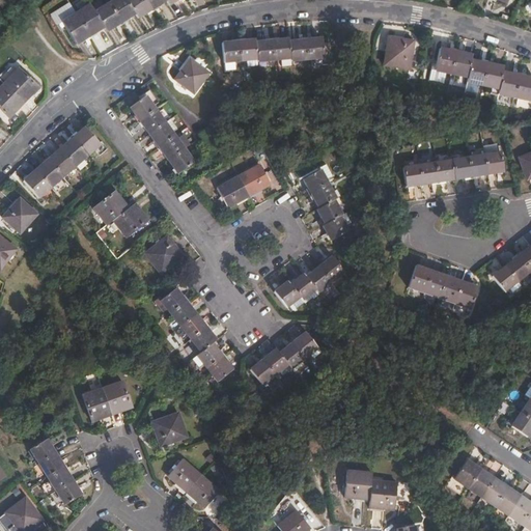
[(88,4),(61,22),(75,44),(103,27),(106,31),(134,14),(137,18),(165,1),(168,5),(175,0),(111,0),(93,11),(88,4)]
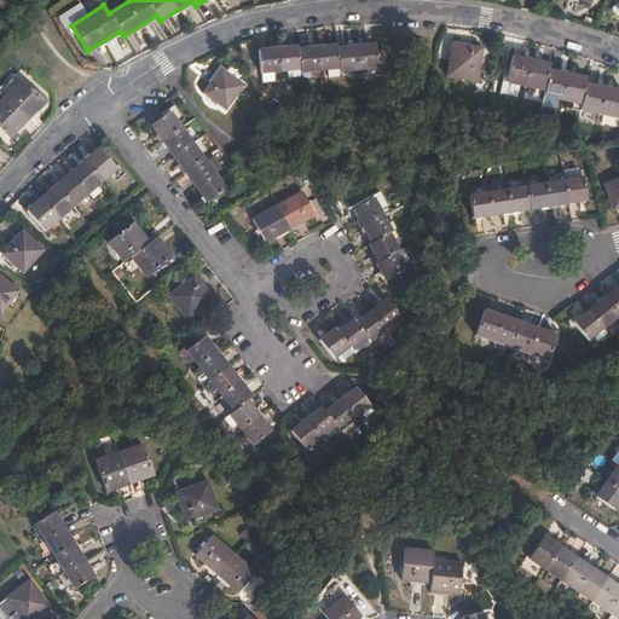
[(79,5),(59,16),(65,27),(85,16),(79,5)]
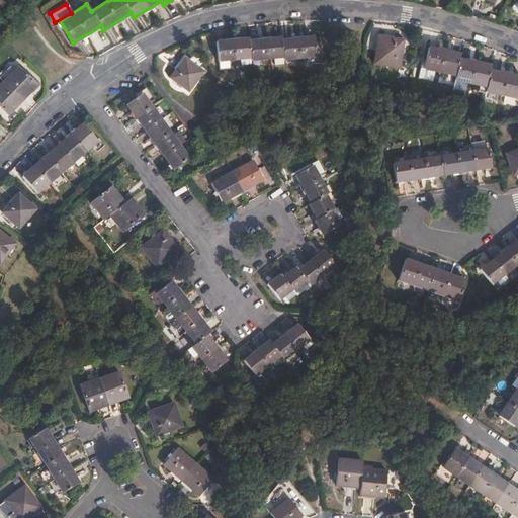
[(402,40),(378,36),(374,64),(398,68),(402,40)]
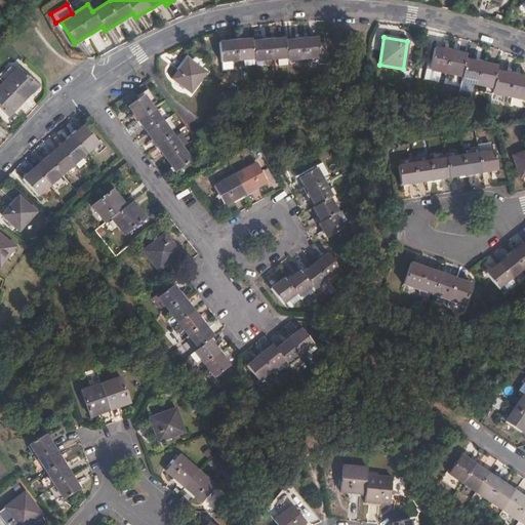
[(250,40),(218,43),(220,61),(252,57),(252,62),(286,57),(286,61),(319,56),(317,38),(284,41),(284,38),(250,42),(250,40)]
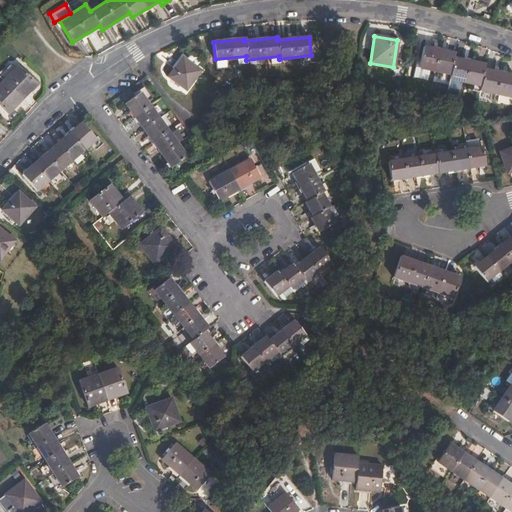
[(420,68),(414,67),(413,76),(427,78),(428,70),(450,74),(450,79),(481,86),(480,91),(511,97),(511,92),(511,75),(484,69),(485,65),(454,58),(454,53),(423,47),(420,68)]
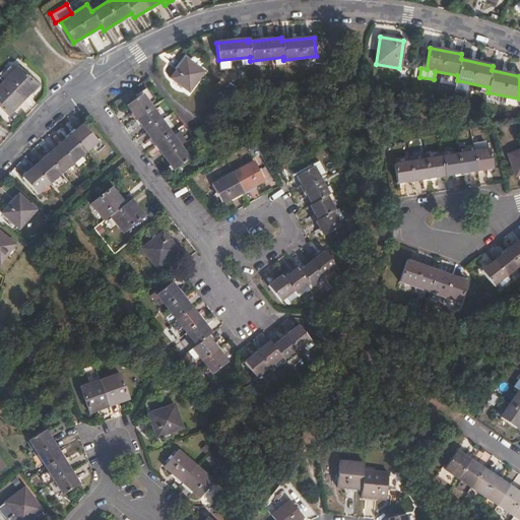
[(184,58),(171,77),(189,92),(203,72),(184,58)]
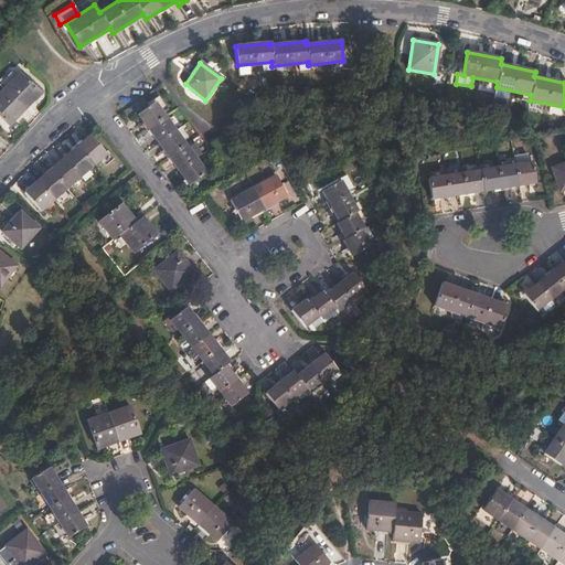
[(19,72),(0,92),(0,115),(10,124),(41,93),(19,72)]
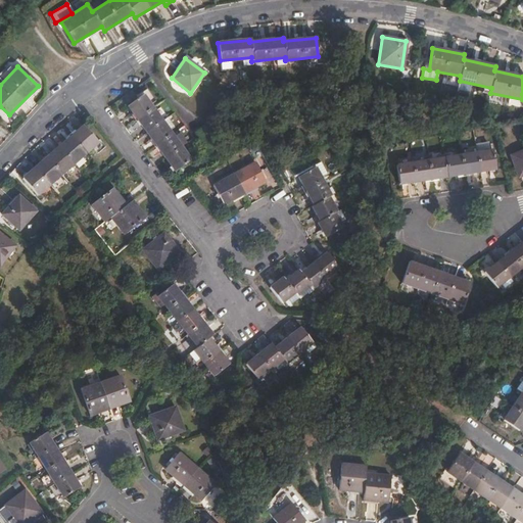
[(141,94),(127,104),(174,171),(189,160),(141,94)]
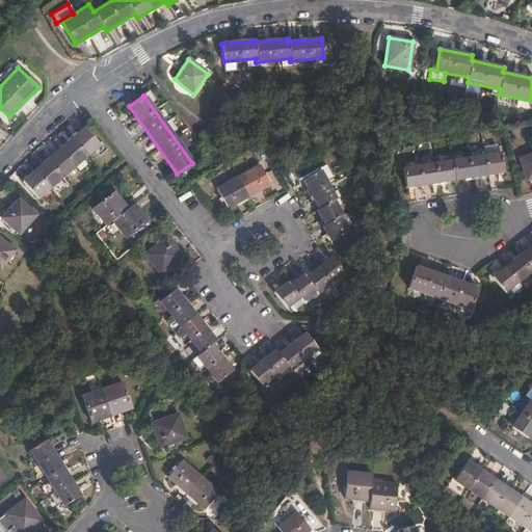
[(84,128),(22,181),(37,197),(99,144),(84,128)]
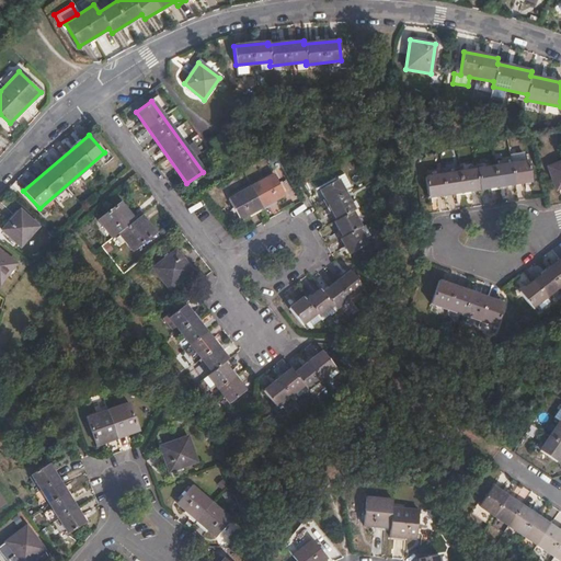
[(560,161),(548,167),(557,190),(560,187),(560,161)]
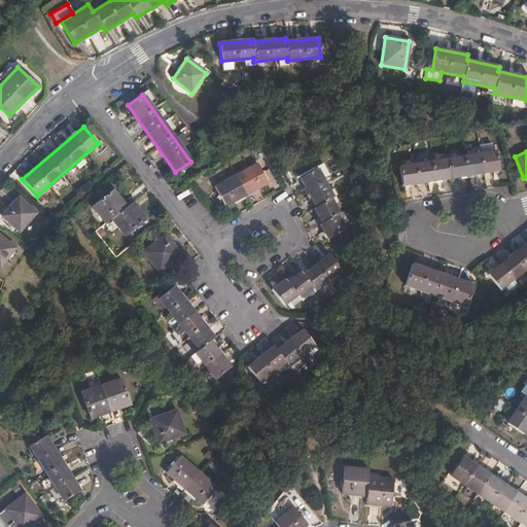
[(494,152),(399,167),(402,185),(497,171),(494,152)]
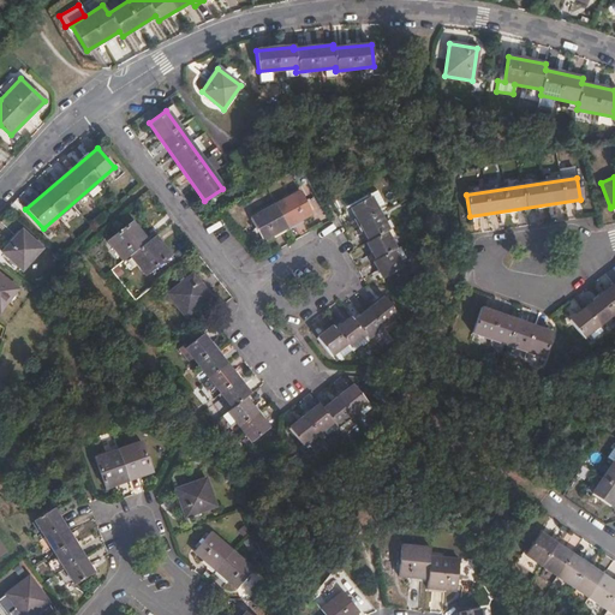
[(300,192),(250,218),(262,240),(311,214),(300,192)]
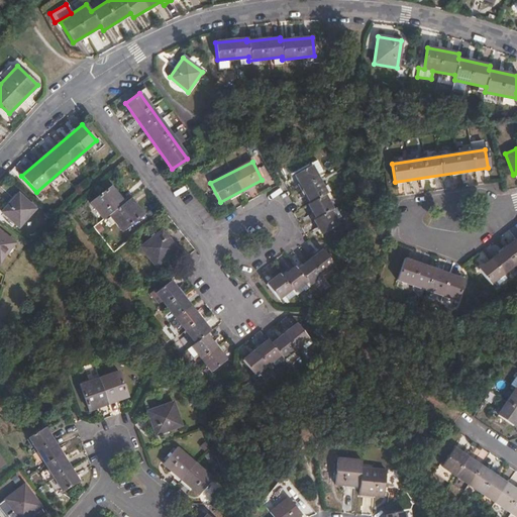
[(310,165),(295,174),(310,202),(307,204),(315,218),(314,219),(322,233),(337,224),(329,210),(331,208),(324,194),(326,193),(310,165)]
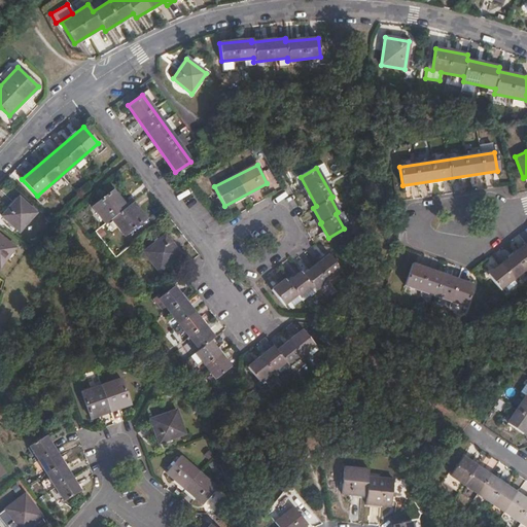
[(112,190),(92,207),(105,223),(111,218),(124,235),(143,220),(131,204),(127,207),(112,190)]
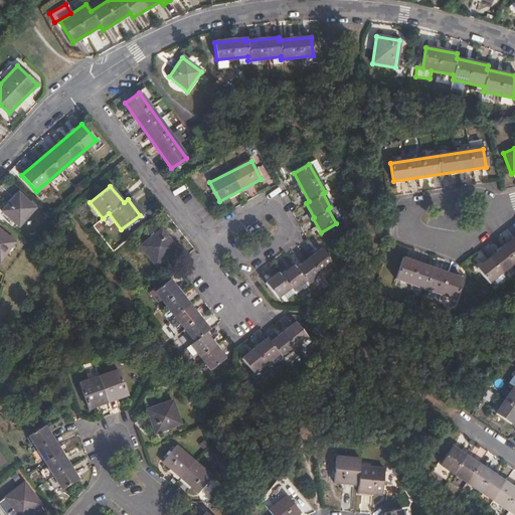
[(18,191),(2,209),(18,224),(34,206),(18,191)]
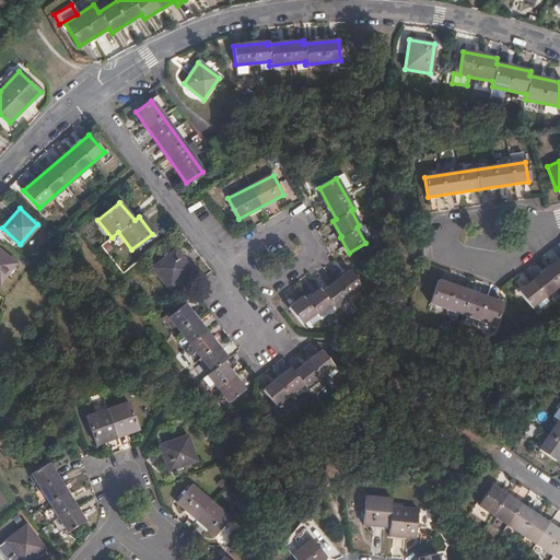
[(0,248),(0,281),(15,263),(0,248)]
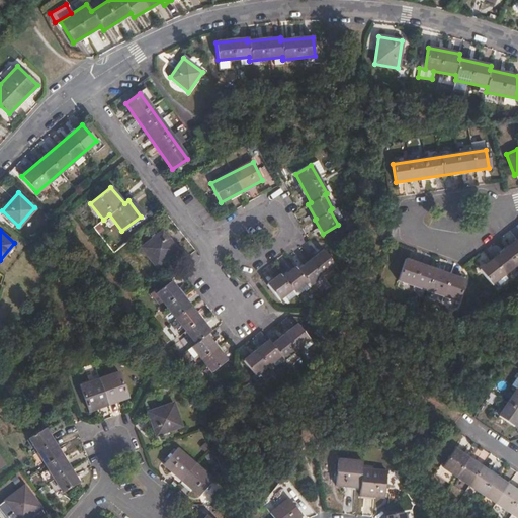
[(162,231),(140,248),(156,267),(177,250),(162,231)]
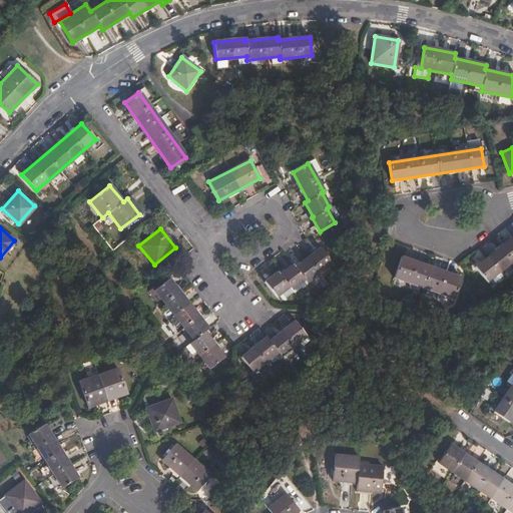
[(512,237),(475,268),(487,282),(512,261),(512,237)]
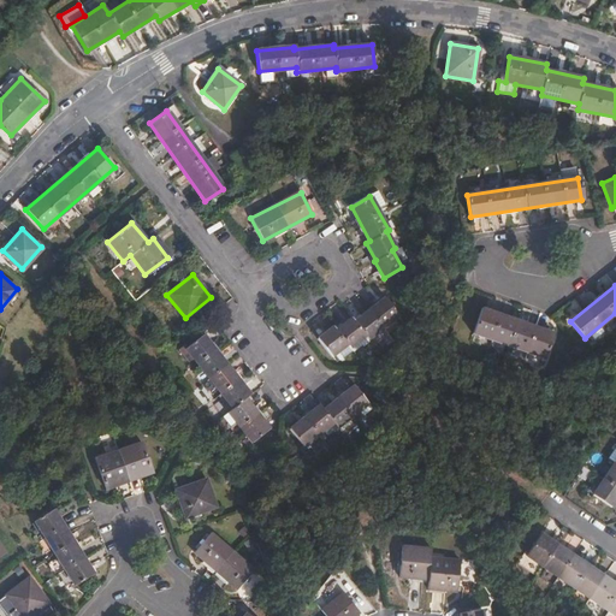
[(398,315),(384,298),(354,323),(350,318),(335,330),(332,326),(318,338),(331,356),(347,344),(353,351),(360,344),(362,347),(369,342),(367,339),(398,315)]
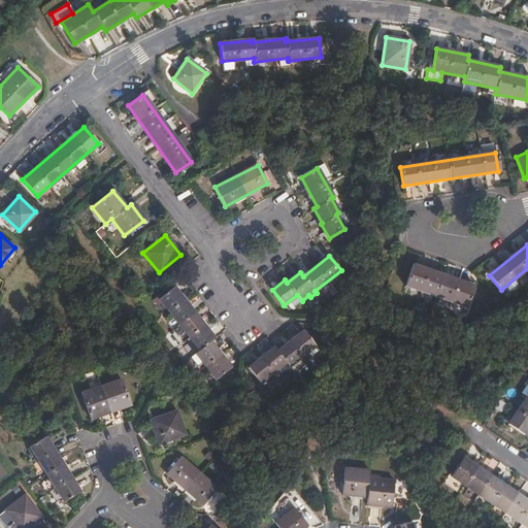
[(474,287),(413,265),(405,286),(467,308),(474,287)]
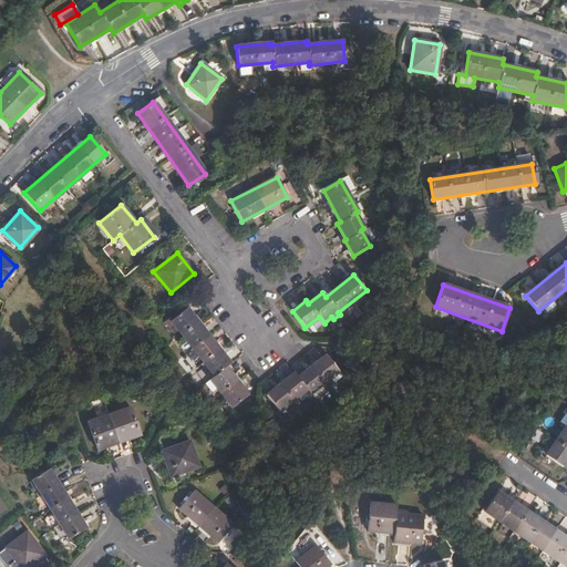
[(186,308),(169,321),(214,377),(209,380),(232,408),(246,395),(225,368),(229,363),(186,308)]
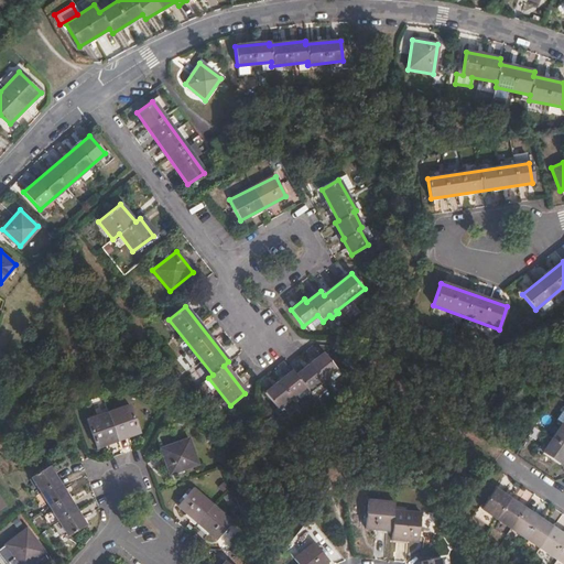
[(292,371),(264,393),(278,409),(305,387),(308,391),(336,369),(324,354),(295,376),(292,371)]
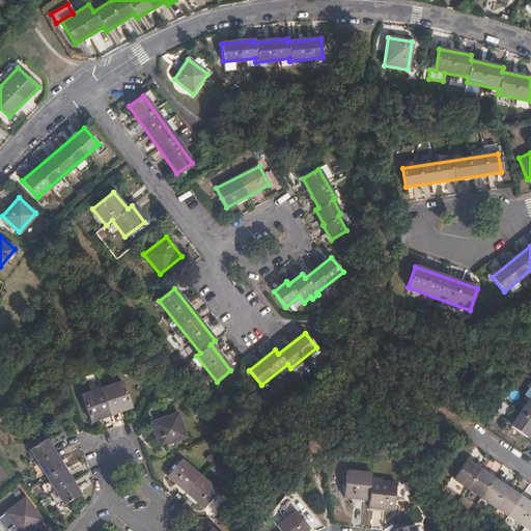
[(122,382),(82,395),(90,420),(131,407),(122,382)]
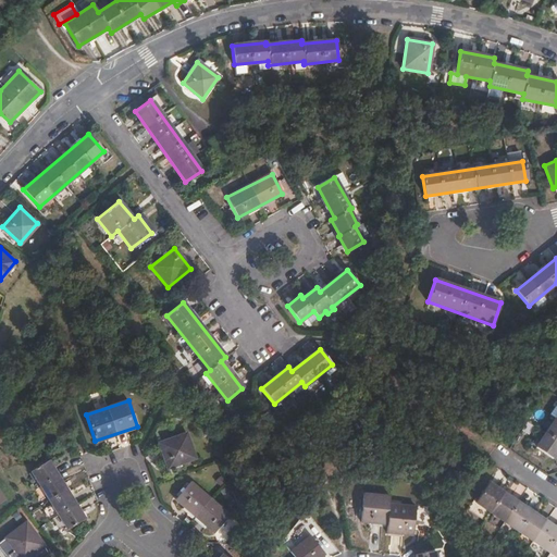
[(556,452),(556,417),(537,446),(554,457),(556,452)]
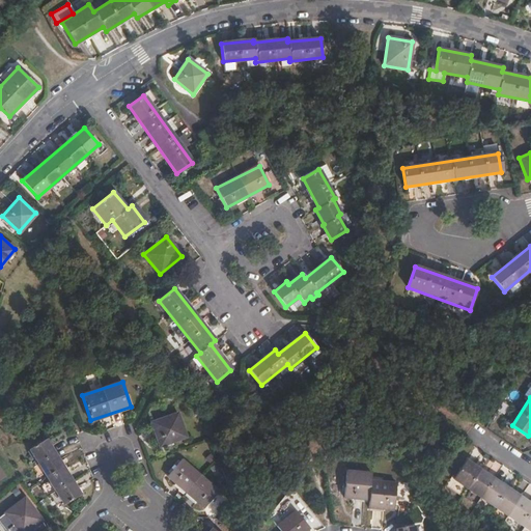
[(177,413),(150,422),(159,446),(186,437),(177,413)]
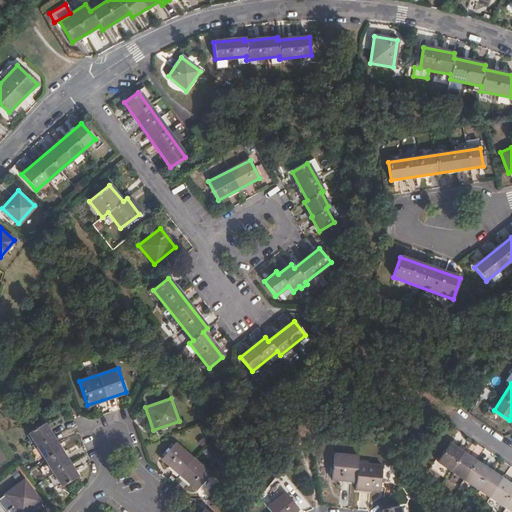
[(43,423),(28,433),(61,485),(76,476),(43,423)]
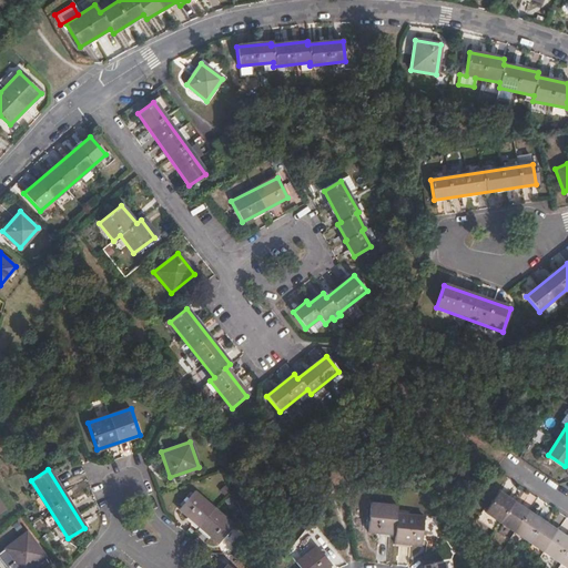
[(195,492),(180,509),(219,544),(233,525),(195,492)]
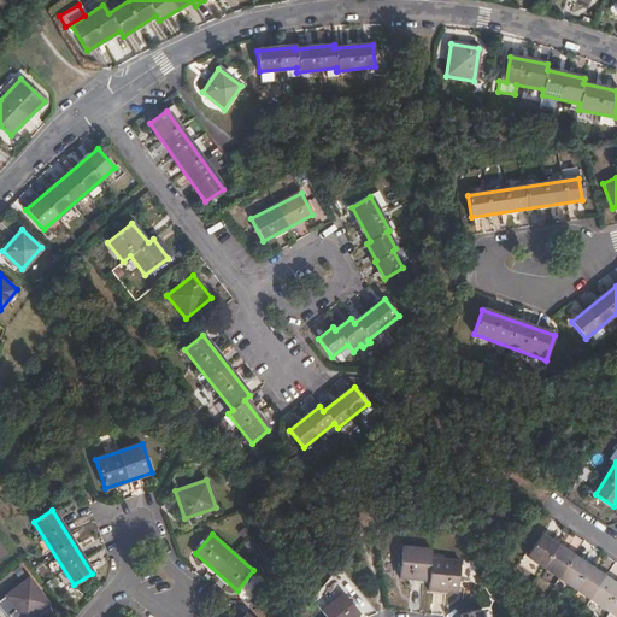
[(528,557),(606,610),(616,599),(616,585),(542,534),(528,557)]
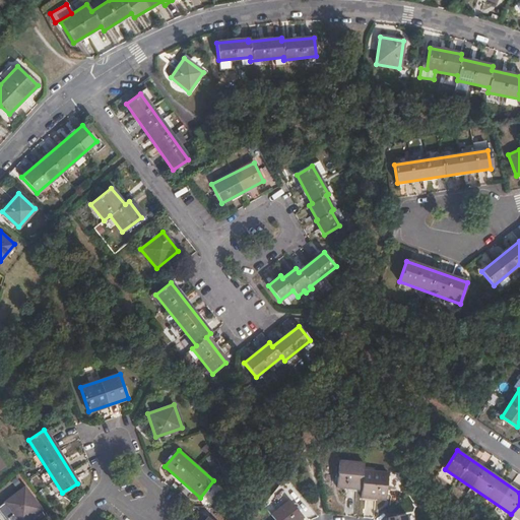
[(365,463),(339,461),(336,485),(362,489),(361,496),(385,499),(387,473),(364,470),(365,463)]
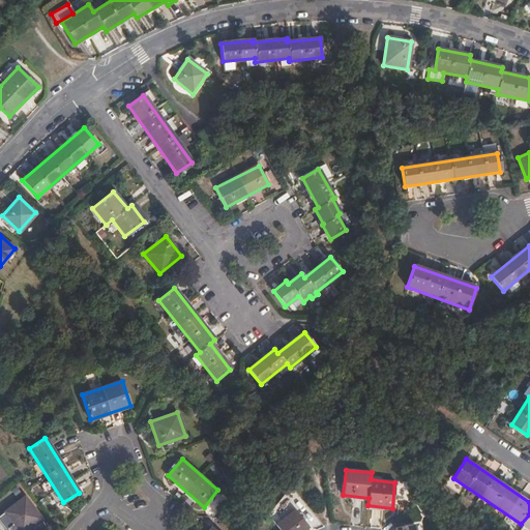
[(24,497),(4,511),(18,529),(25,529),(40,519),(24,497)]
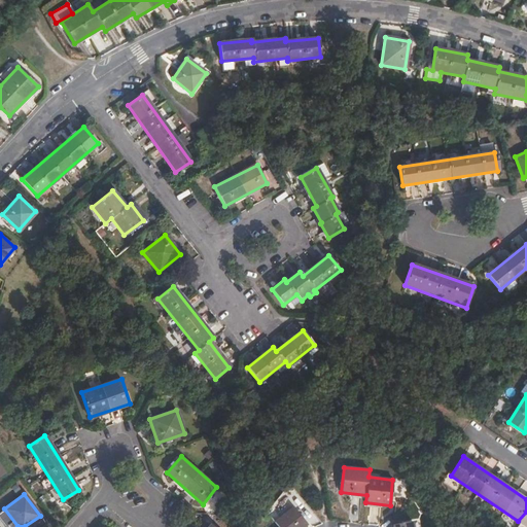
[(274,520),(279,526),(300,526),(306,523),(292,505),(274,520)]
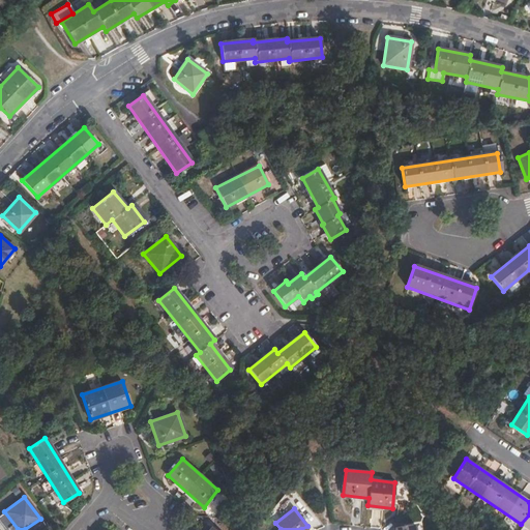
[(529,514),(521,524),(529,529),(529,514)]
